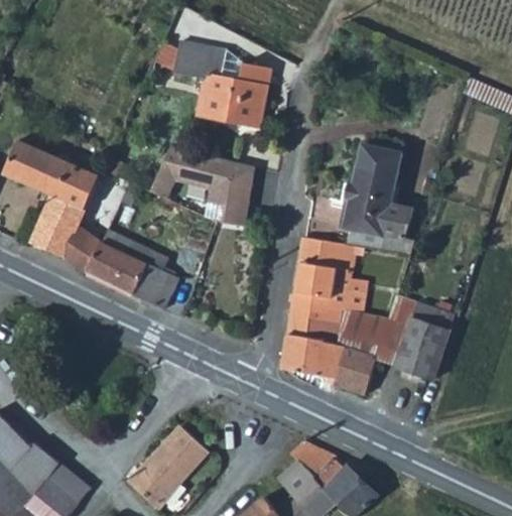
[(256,124),(268,68),(240,61),(236,80),(219,77),(225,49),(177,39),(171,73),(203,78),(196,113),(256,124)]
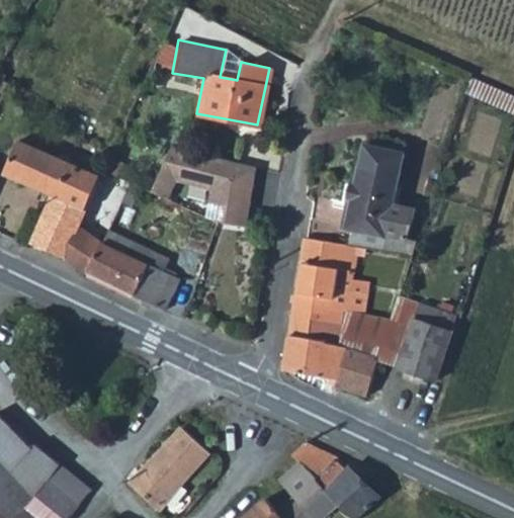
[(84,271),(99,242),(75,224),(95,175),(16,138),(0,171),(0,173),(48,196),(28,242),(65,258),(84,271)]
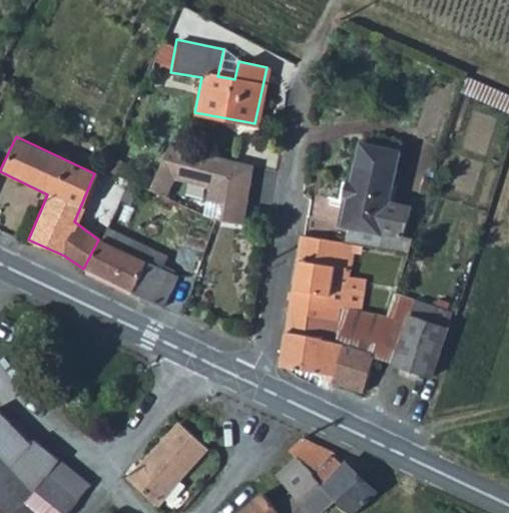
[(383,202),(392,151),(354,144),(344,199),(350,200),(344,228),(377,234),(383,202)]
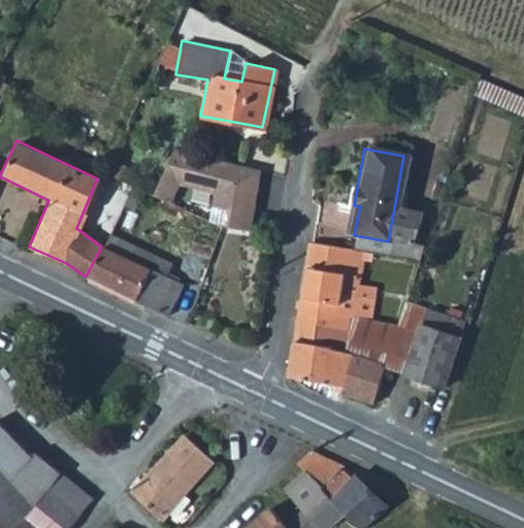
[(174,151),(155,198),(171,205),(179,190),(215,197),(211,209),(230,212),(227,229),(253,233),(260,172),(174,151)]
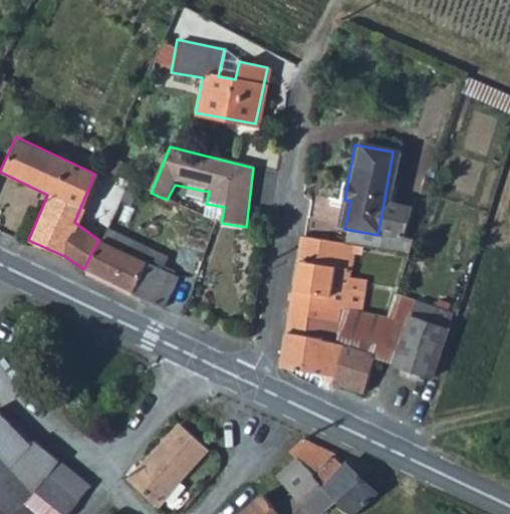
[(384,203),(377,235),(391,238),(397,205),(384,203)]
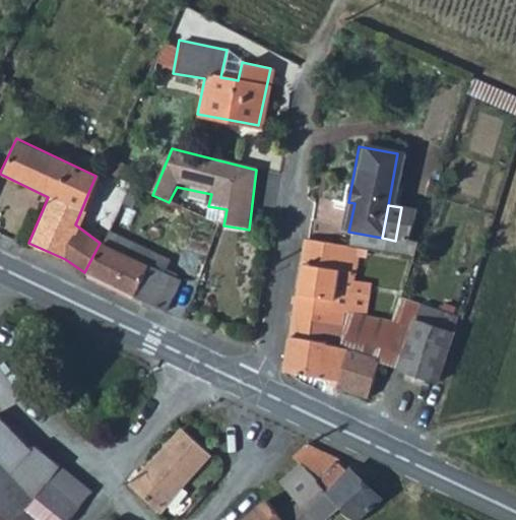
[(100,243),(84,272),(164,312),(179,280),(160,272),(168,259),(106,229),(100,243)]
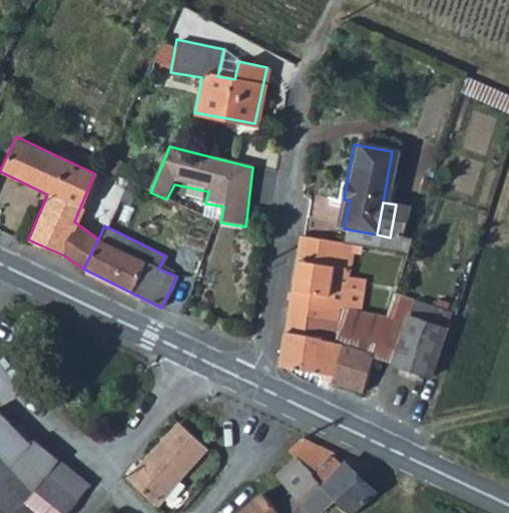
[(297,260),(313,263),(334,265),(336,240),(299,235),(300,238),(297,260)]
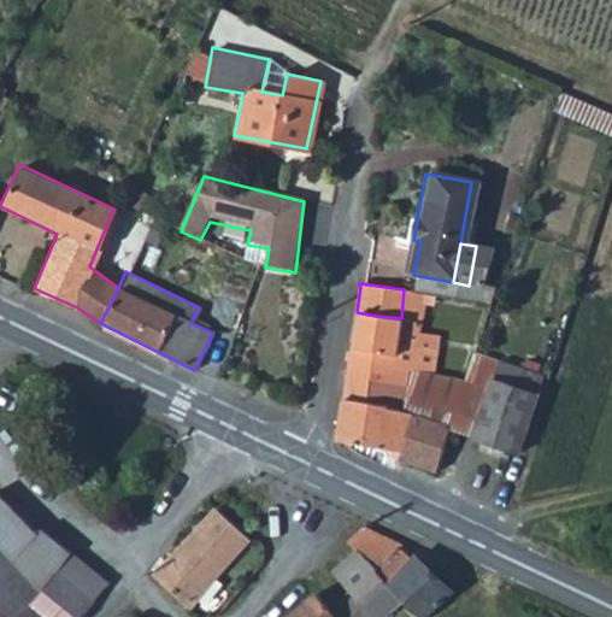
[(416,321),(418,322),(422,292),(404,289),(401,318),(416,321)]
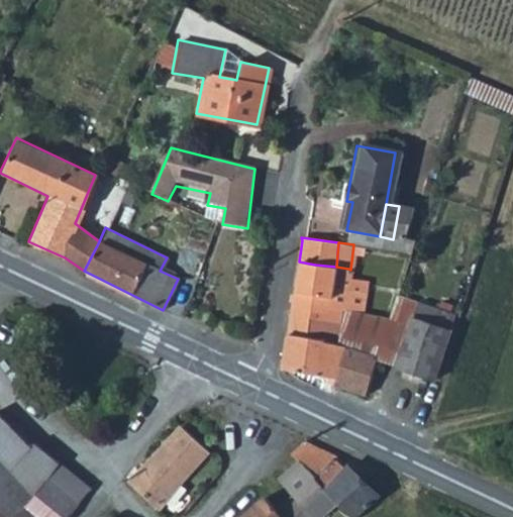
[(188,251),(183,269),(196,274),(200,257),(188,251)]
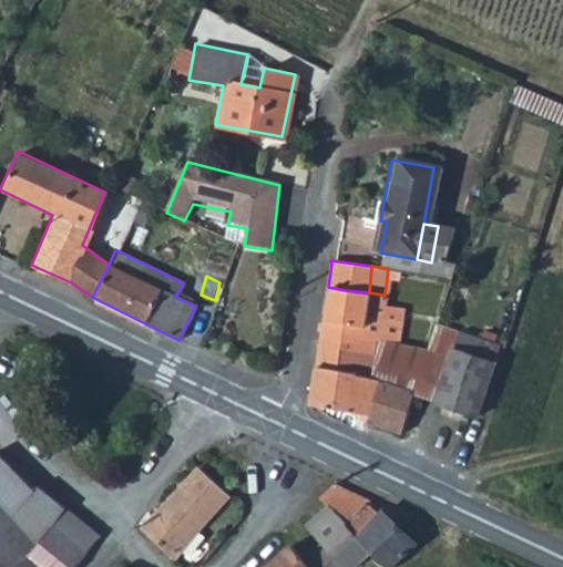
[(323,319),(343,322),(346,290),(328,287),(323,319)]
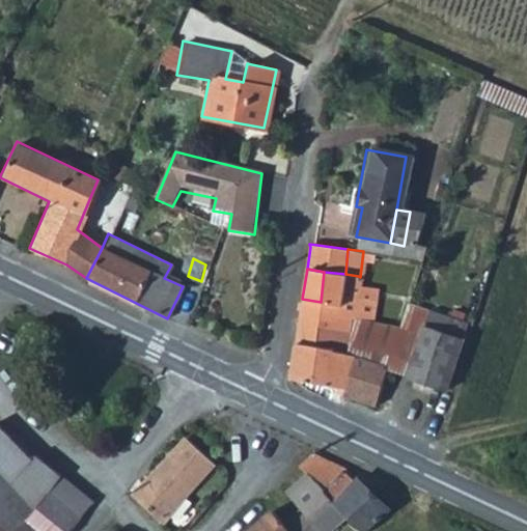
[(358,276),(345,274),(324,272),(321,302),(302,299),(295,342),(331,347),(332,351),(348,354),(354,317),(356,317),(359,287),(357,286),(358,276)]
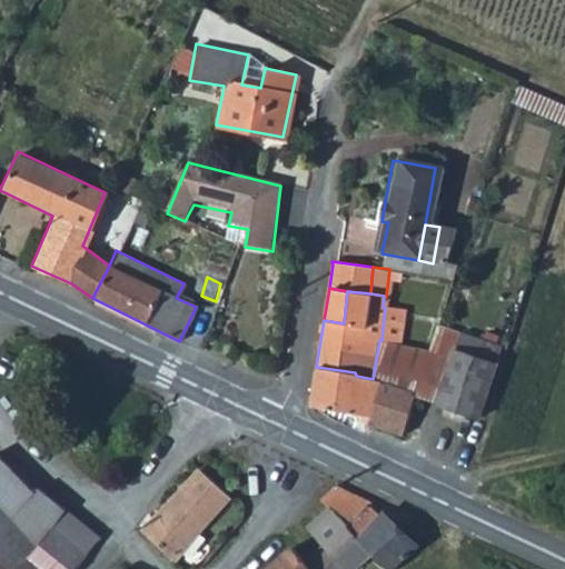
[(475,419),(496,349),(434,327),(428,350),(423,370),(416,390),(413,398),(475,419)]
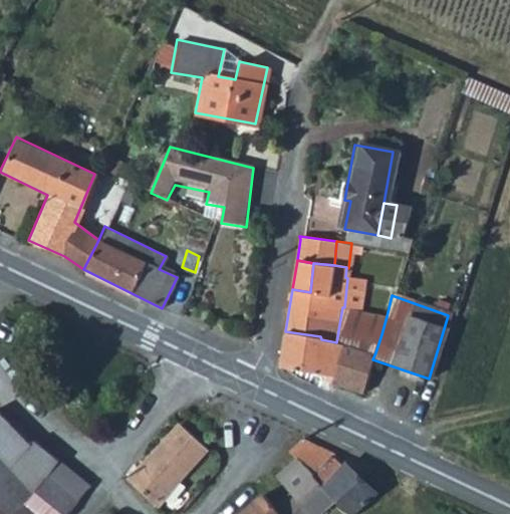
[(330,376),(329,378),(360,391),(372,359),(375,352),(381,334),(387,316),(377,313),(360,309),(344,307),(342,307),(336,342),(341,343),(330,376)]
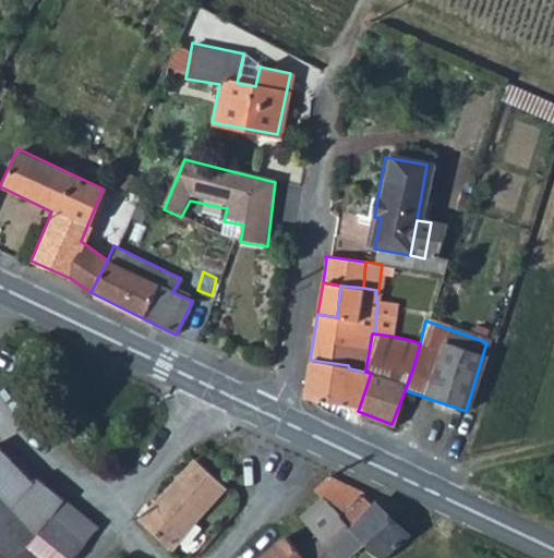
[(310,360),(303,398),(359,409),(371,373),(365,372),(349,368),(348,365),(310,360)]
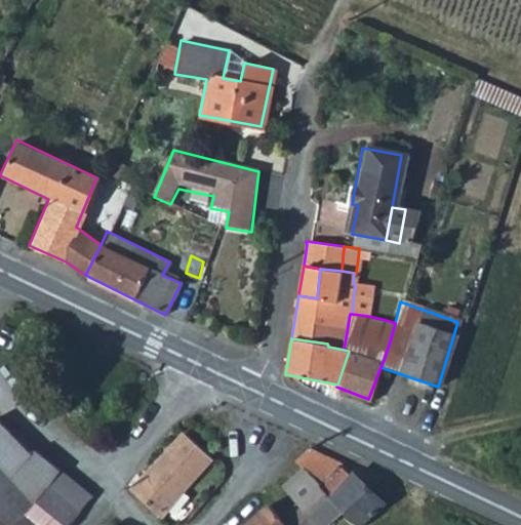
[(0,469),(7,476),(28,454),(0,425),(0,469)]
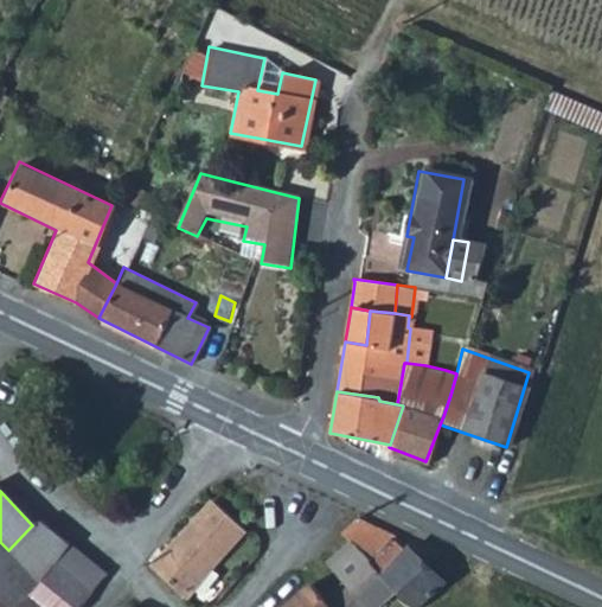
[(213,503),(207,509),(236,537),(238,540),(242,535),(213,503)]
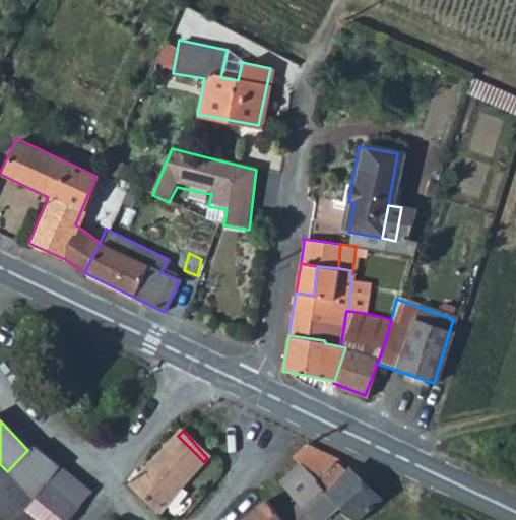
[(153,513),(177,484),(202,460),(178,436),(126,484),(153,513)]
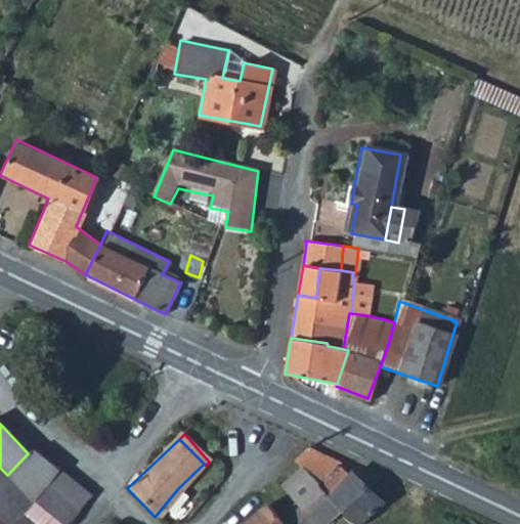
[(317,483),(340,464),(342,462),(308,446),(294,459),(302,467),(317,483)]
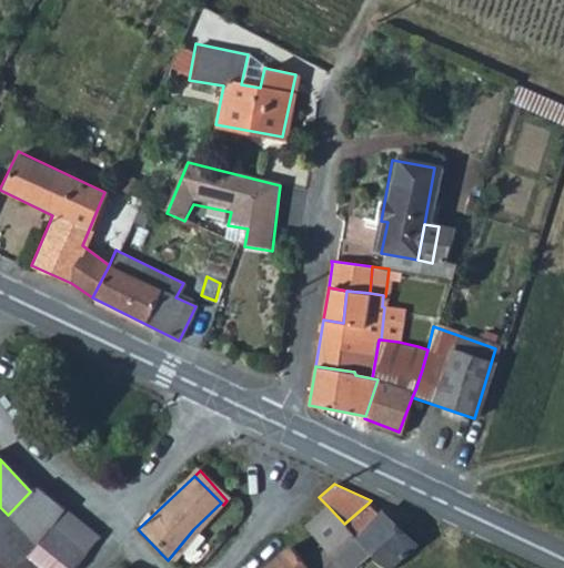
[(30,492),(8,515),(0,523),(0,567),(67,567),(80,553),(38,517),(51,500),(36,487),(30,492)]
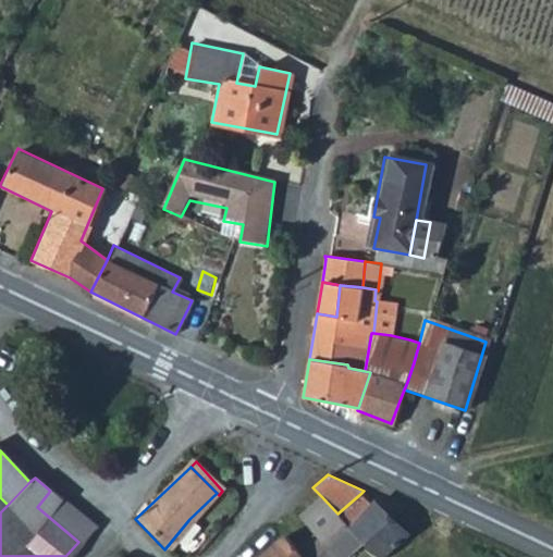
[(50,491),(37,507),(78,542),(93,525),(50,491)]
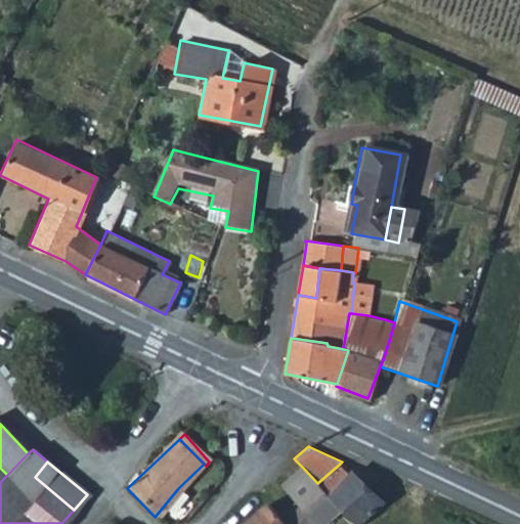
[(329,493),(329,497),(340,509),(355,523),(358,523),(381,504),(340,464),(317,483),(329,493)]
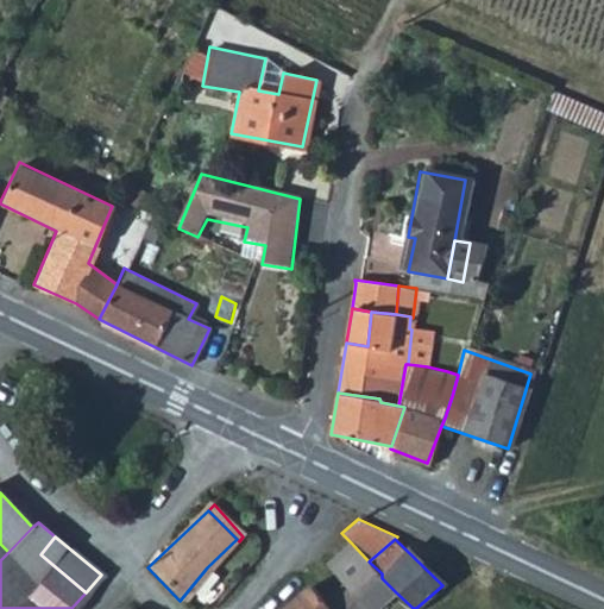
[(325,566),(340,582),(365,608),(375,608),(395,591),(382,578),(382,573),(369,562),(351,542),(325,566)]
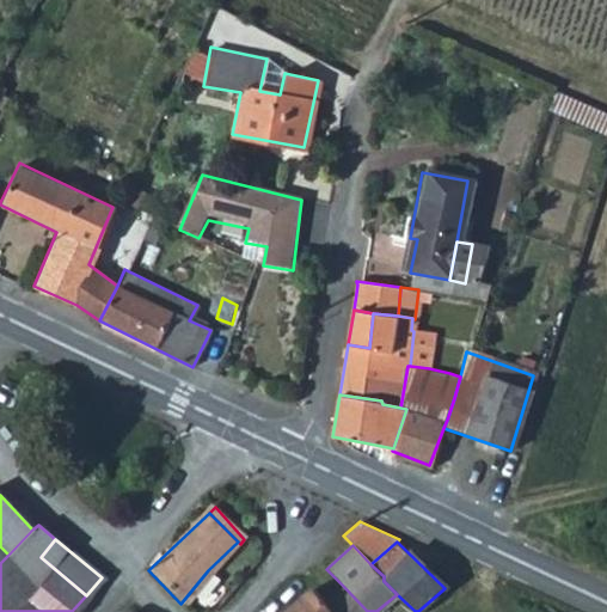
[(367,611),(342,585),(323,601),(311,588),(283,611),(367,611)]
